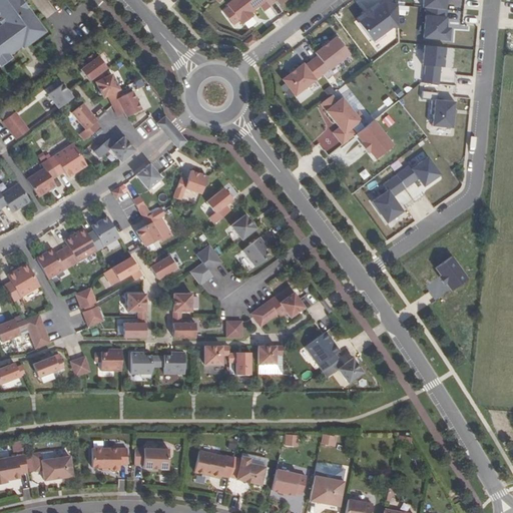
[(0,0),(0,60),(20,44),(18,42),(24,38),(26,40),(31,36),(33,39),(45,30),(21,0),(0,0)]
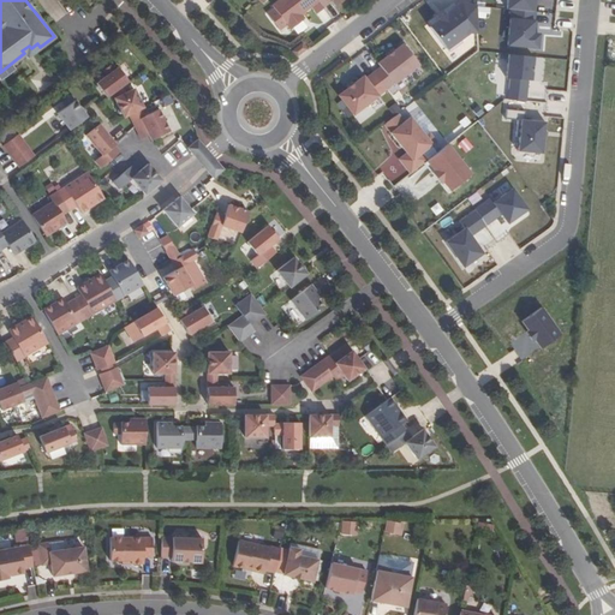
[(300,15),(318,1),(317,0),(279,0),(272,6),(274,9),(267,13),(279,30),(286,24),(290,29),(304,18),(300,15)]
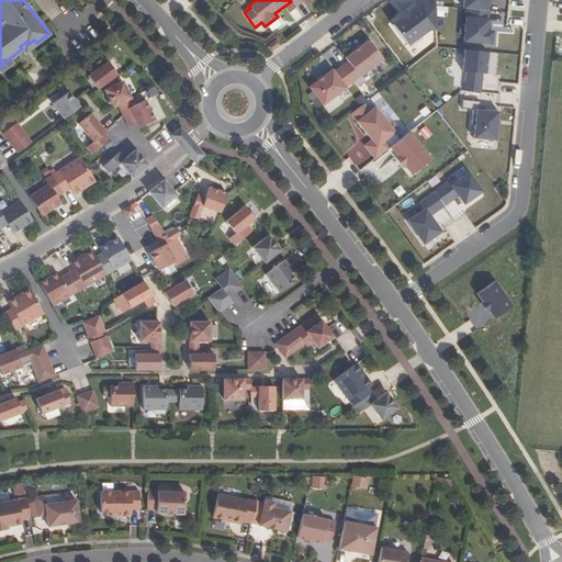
[(442,4),(429,6),(428,0),(405,0),(406,13),(396,14),(397,41),(437,37),(436,15),(444,14),(442,4)]
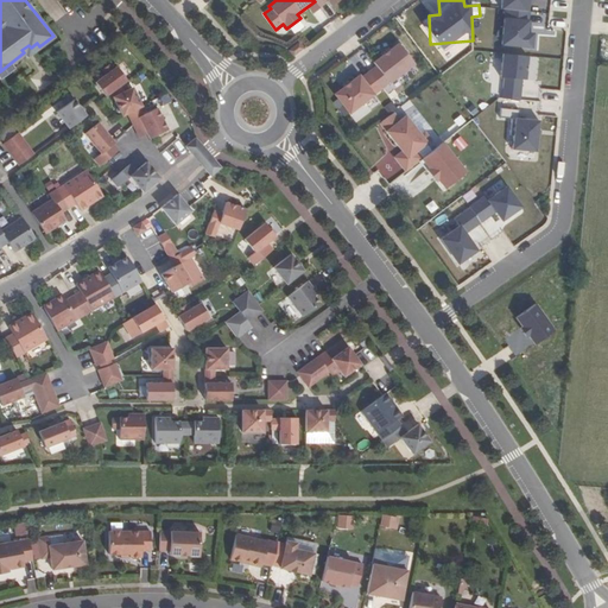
[(501,0),(501,10),(505,10),(529,12),(530,2),(526,2),(526,0),(501,0)]
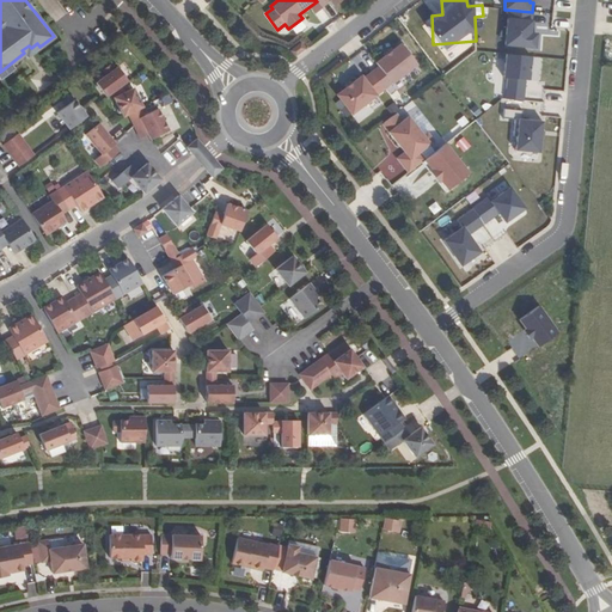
[(530,34),(532,12),(508,10),(506,46),(534,48),(536,35),(530,34)]
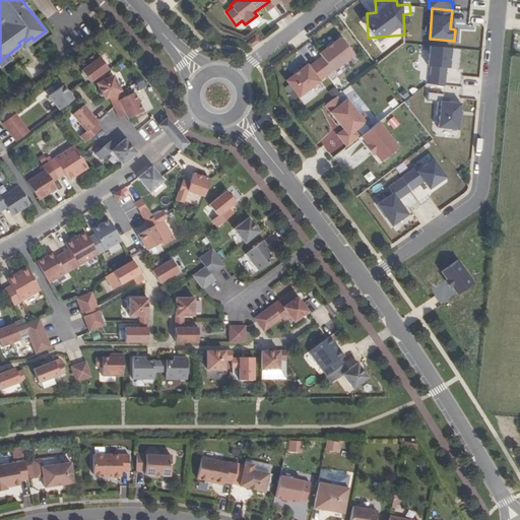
[(247,43),(251,48),(259,42),(255,37),(247,43)]
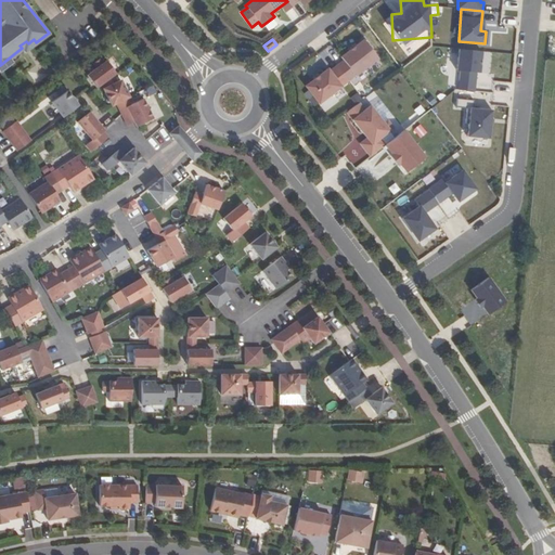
[(337,66),(348,81),(377,59),(363,40),(340,57),(344,61),(337,66)]
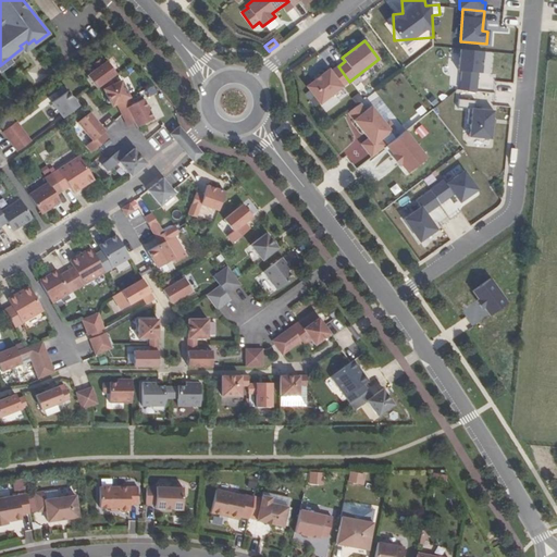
[(459,90),(480,90),(481,51),(460,50),(459,90)]
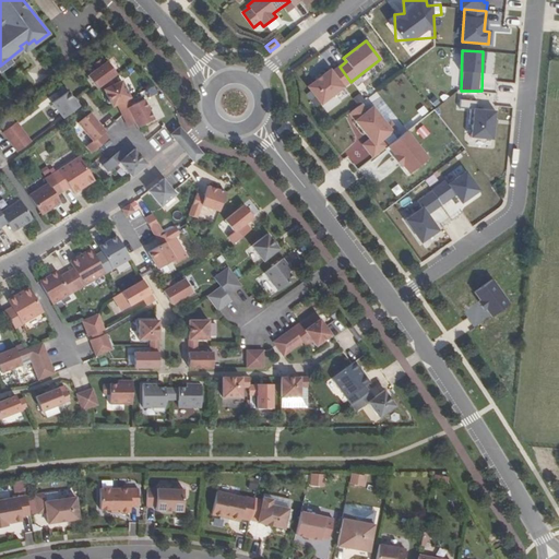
[(87,75),(96,88),(105,82),(114,75),(116,74),(107,61),(105,62),(102,58),(93,64),(97,69),(87,75)]
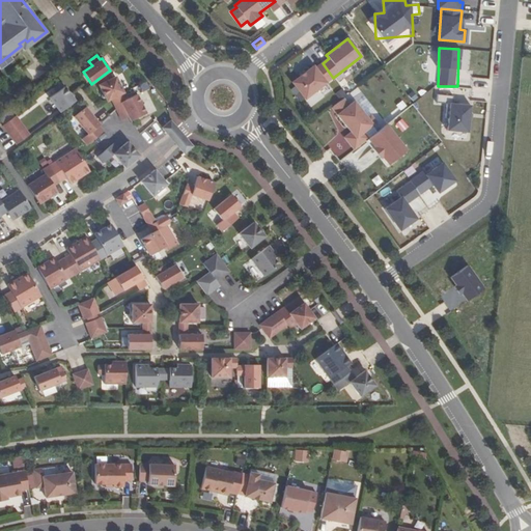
[(305,99),(333,78),(323,63),(315,68),(313,66),(305,72),(300,77),(291,83),(305,99)]
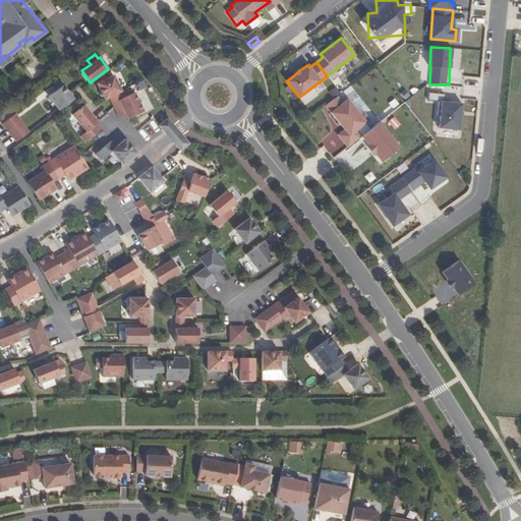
[(118,93),(121,92),(113,75),(109,77),(106,70),(98,76),(101,81),(97,83),(104,99),(109,97),(118,93)]
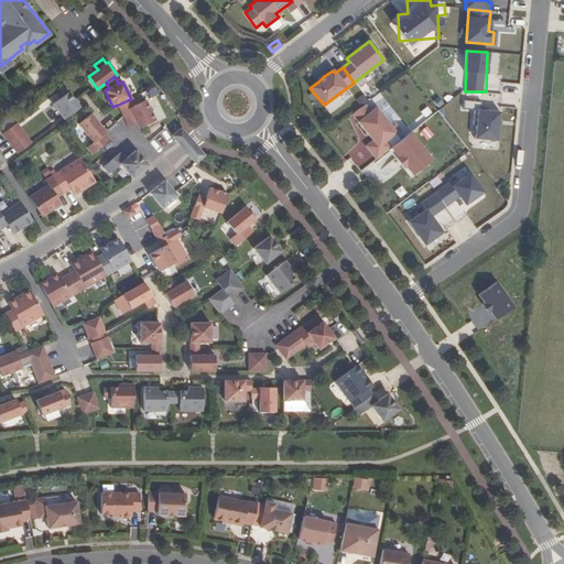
[(63,119),(79,107),(75,100),(64,87),(56,93),(60,98),(52,104),(63,119)]
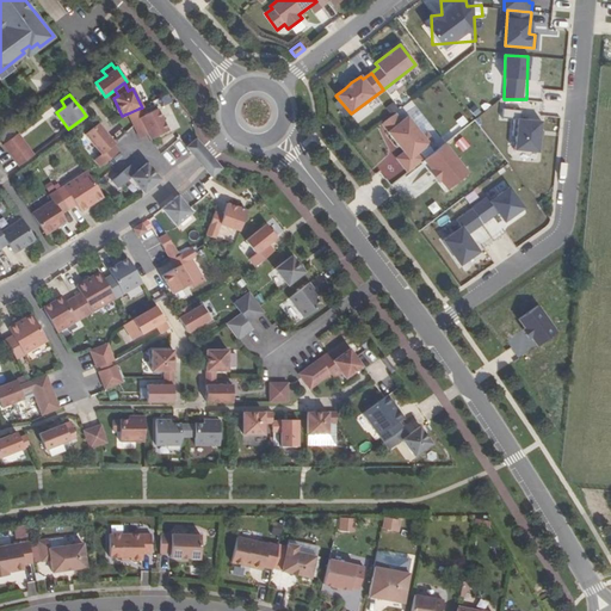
[(143,116),(139,109),(128,113),(134,127),(140,139),(148,135),(150,140),(168,130),(158,109),(143,116)]
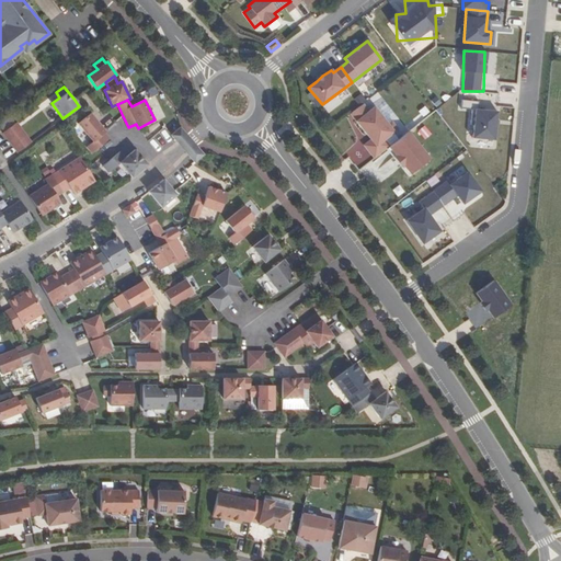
[(472,138),(494,140),(496,112),(478,110),(479,101),(461,100),(460,109),(471,110),(470,125),(473,125),(472,138)]
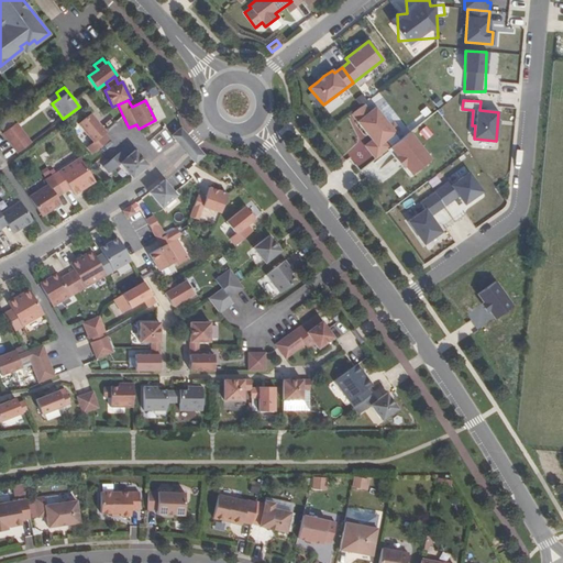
[(356,121),(370,111),(364,103),(351,114),(356,121)]
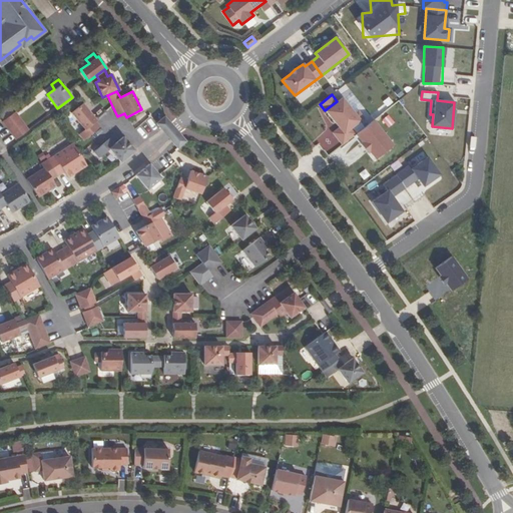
[(337,101),(325,110),(339,127),(333,132),(342,145),(356,134),(352,128),(364,118),(359,111),(355,113),(343,97),(337,101)]
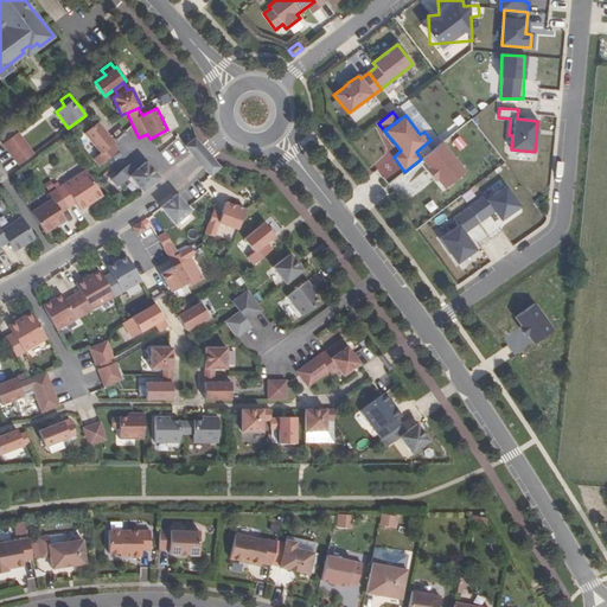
[(100,166),(119,151),(113,144),(114,142),(97,122),(83,133),(100,153),(94,159),(100,166)]
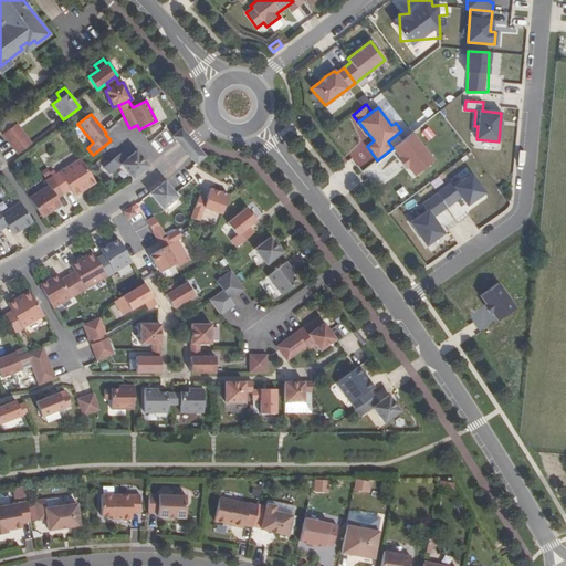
[(2,134),(7,140),(21,130),(17,124),(2,134)]
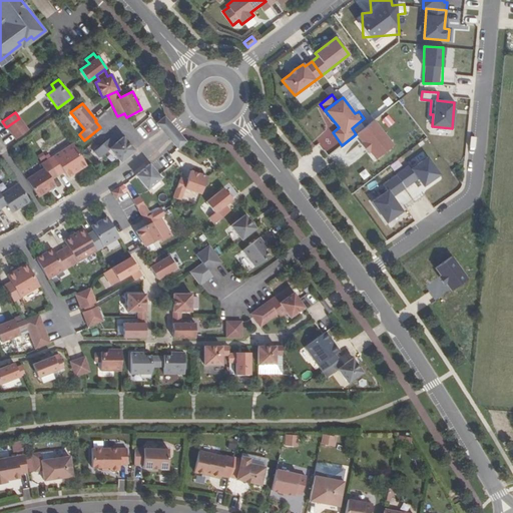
[(164,116),(156,123),(161,129),(169,122),(164,116)]
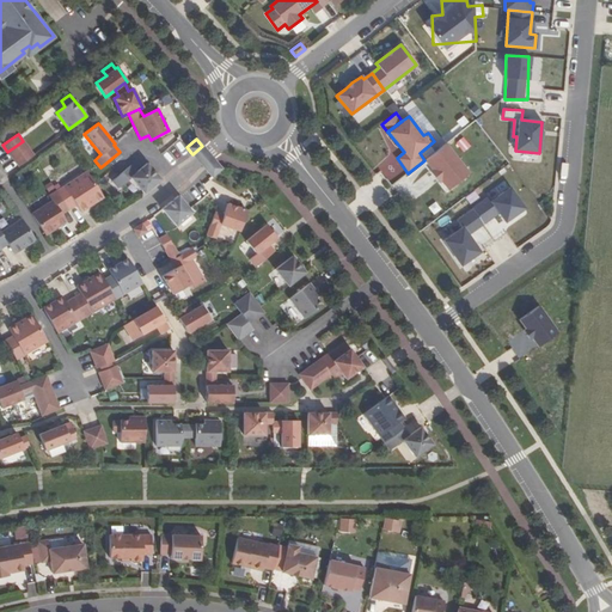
[(7,152),(13,159),(29,148),(23,141),(7,152)]
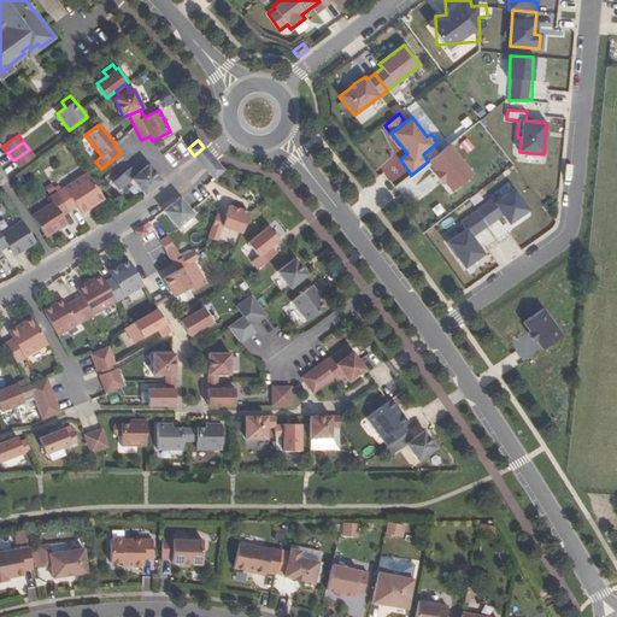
[(175,165),(186,156),(176,144),(165,154),(175,165)]
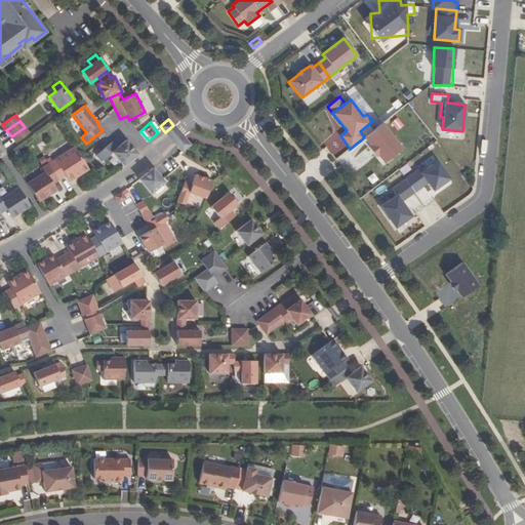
[(384,163),(402,149),(381,123),(364,137),(370,146),(371,145),(378,154),(377,155),(384,163)]
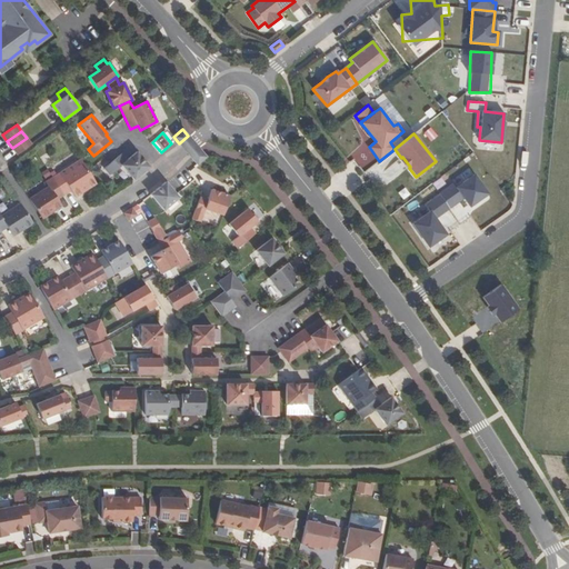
[(191,159),(200,150),(188,136),(179,143),(191,159)]
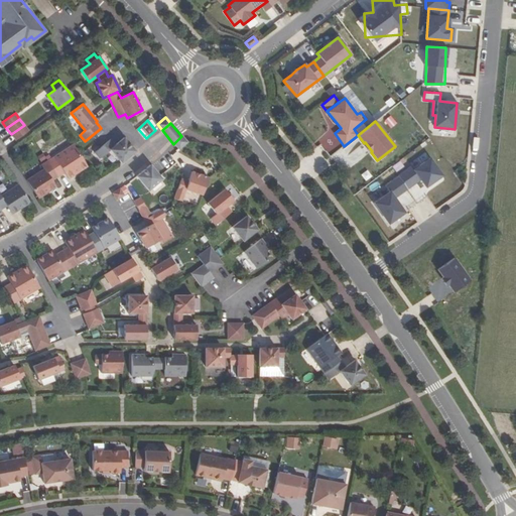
[(11,134),(15,140),(28,131),(24,125),(11,134)]
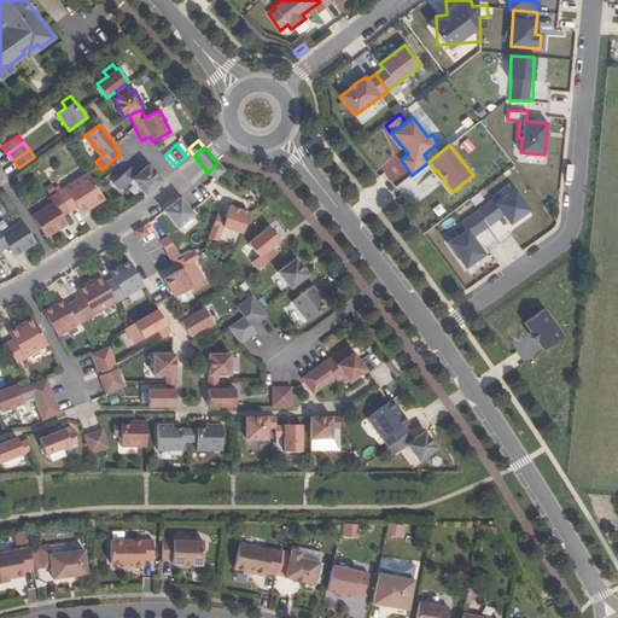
[(395,187),(410,175),(397,156),(380,167),(395,187)]
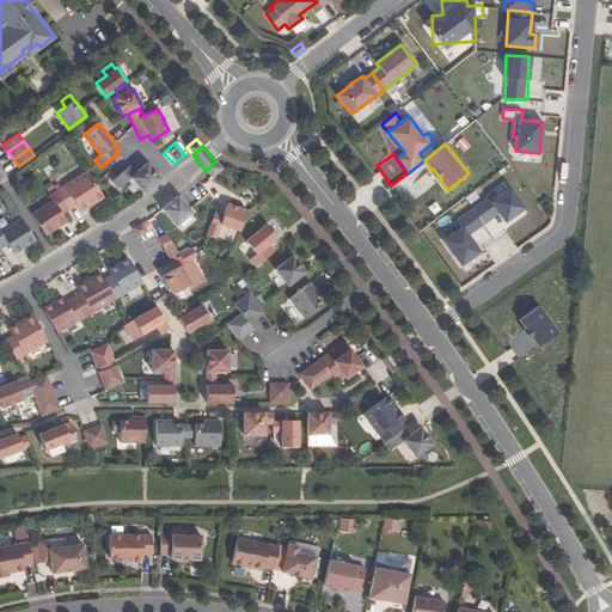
[(212,177),(221,169),(215,161),(206,171),(212,177)]
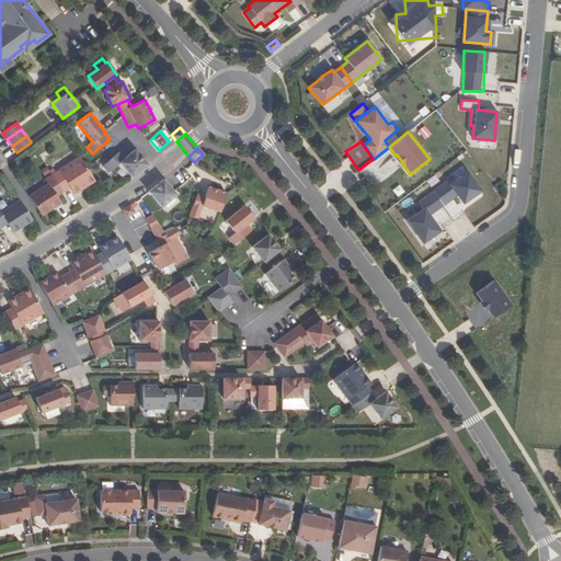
[(119,163),(132,178),(147,164),(135,149),(125,158),(119,151),(102,165),(107,172),(119,163)]
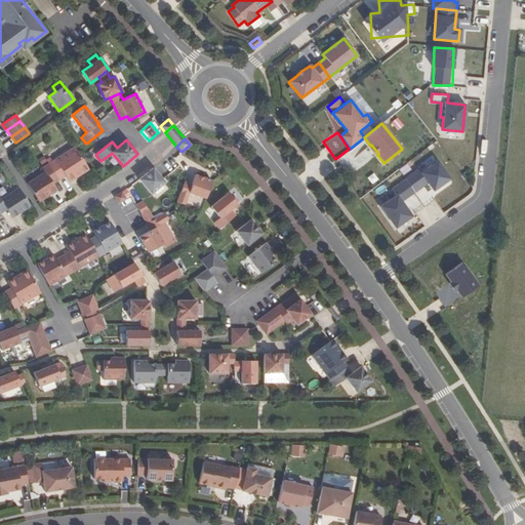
[(74,147),(54,160),(65,175),(69,183),(76,177),(75,176),(81,172),(82,173),(88,169),(81,158),(74,147)]
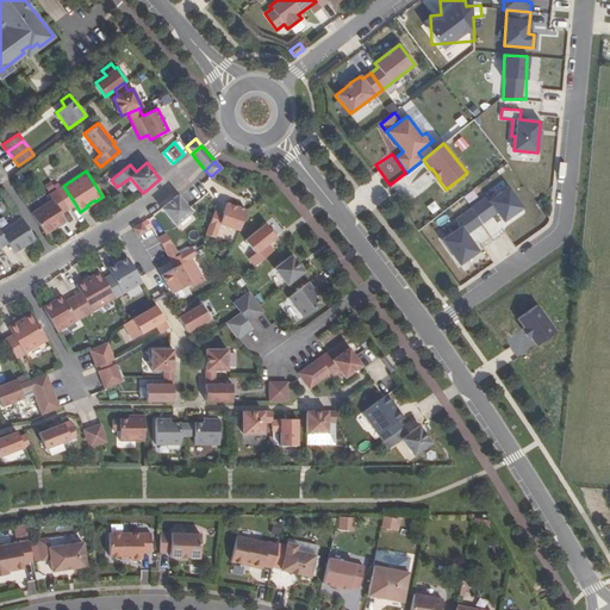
[(56,191),(68,209),(75,204),(63,186),(56,191)]
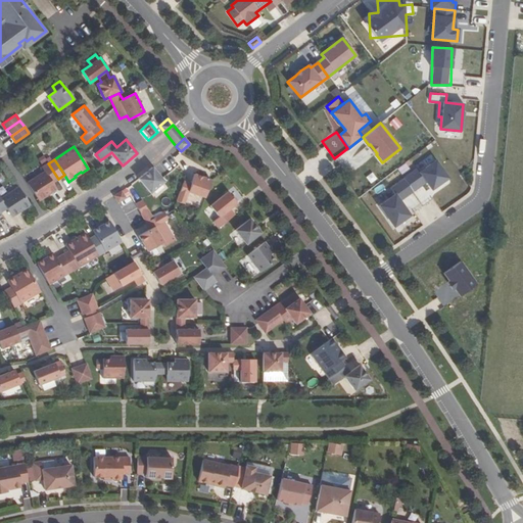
[(403,179),(413,191),(426,182),(431,190),(448,178),(436,160),(420,172),(417,169),(403,178),(403,179)]
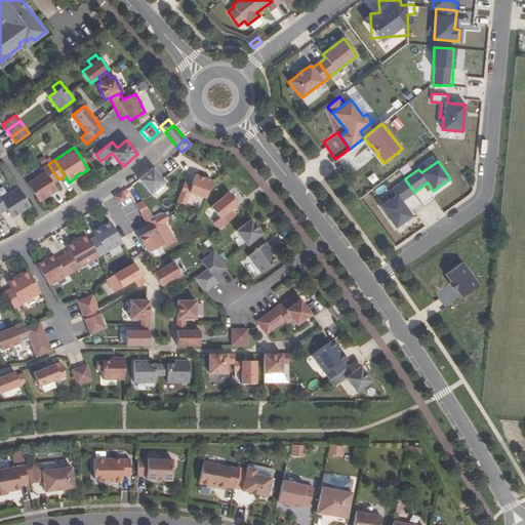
[(52,184),(58,179),(48,164),(42,168),(44,172),(45,171),(52,184)]
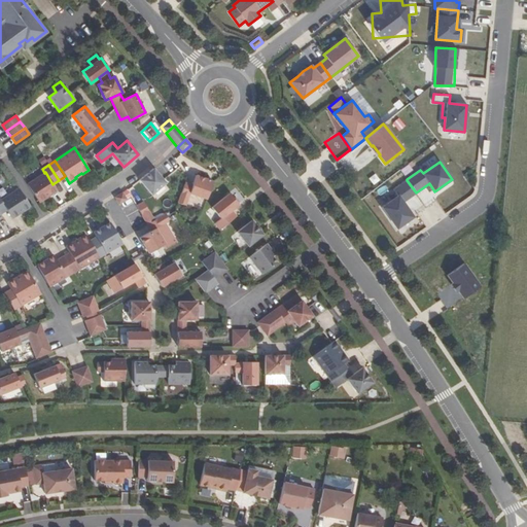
[(139,180),(151,195),(165,183),(163,180),(153,169),(139,180)]
